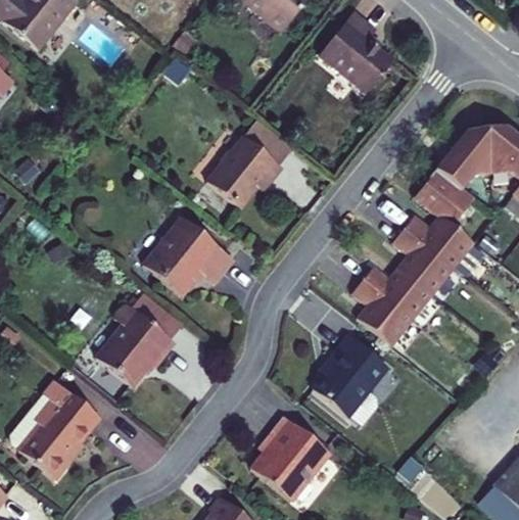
[(0,0),(0,18),(39,51),(78,3),(74,0),(0,0)]
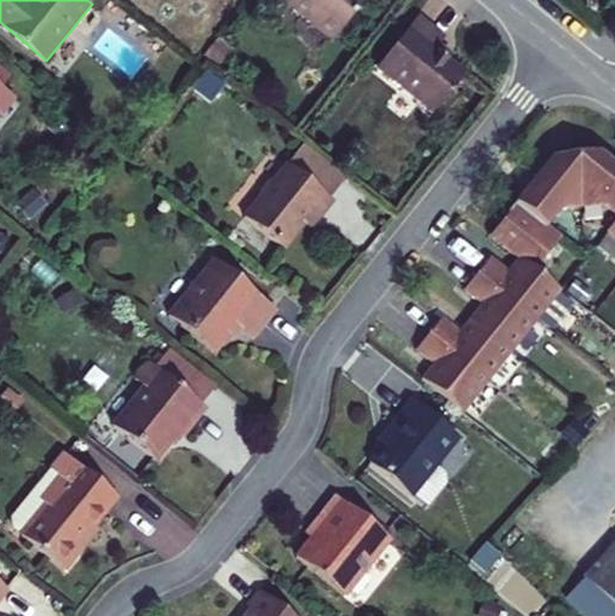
[(287,0),(334,40),(367,0),(287,0)]
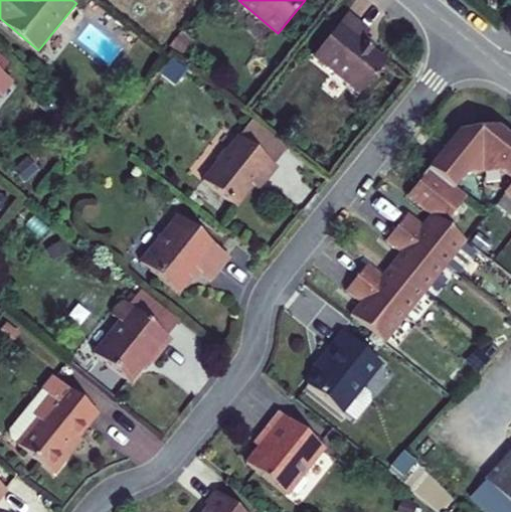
[(348,16),(335,32),(357,49),(355,52),(365,61),(361,67),(375,78),(387,61),(374,51),(363,42),(367,37),(370,34),(348,16)]
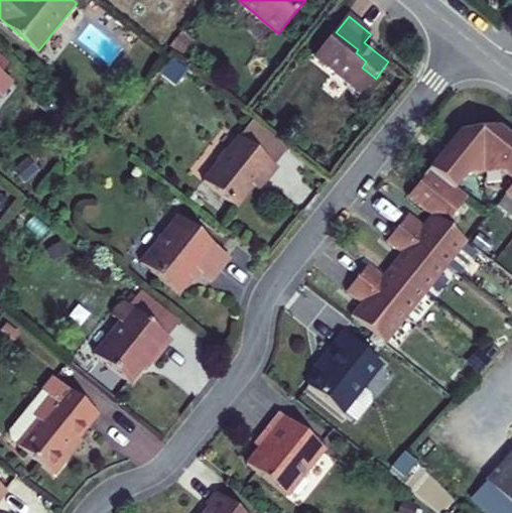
[(376,79),(362,68),(351,58),(356,52),(358,49),(336,32),(303,73),(350,111),(376,79)]
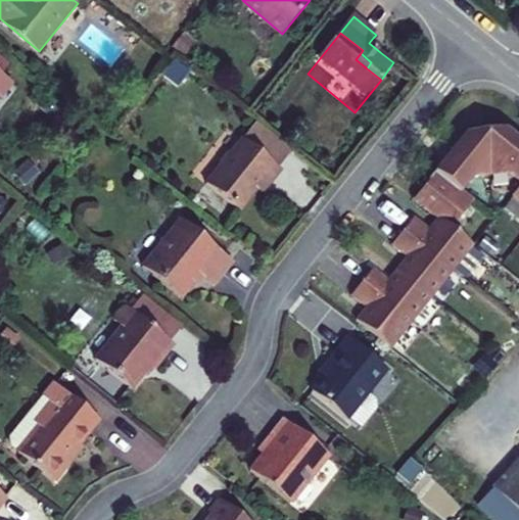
[(384,46),(373,38),(369,43),(380,52),(384,46)]
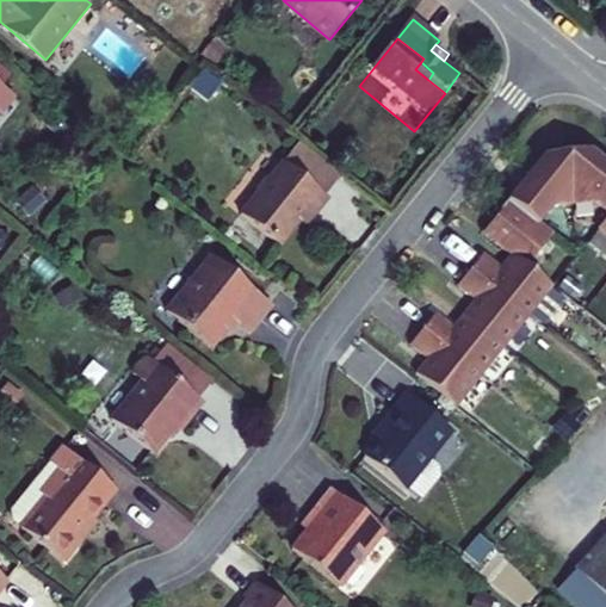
[(415,69),(428,80),(433,73),(421,62),(415,69)]
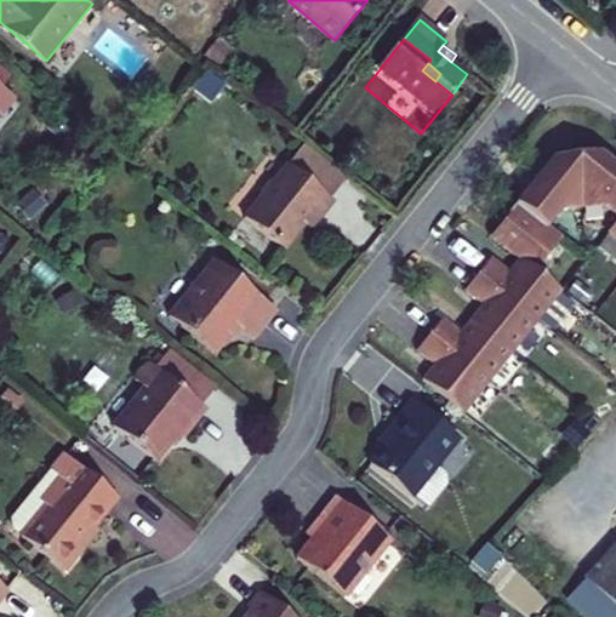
[(0,108),(4,112),(17,96),(0,81),(0,108)]
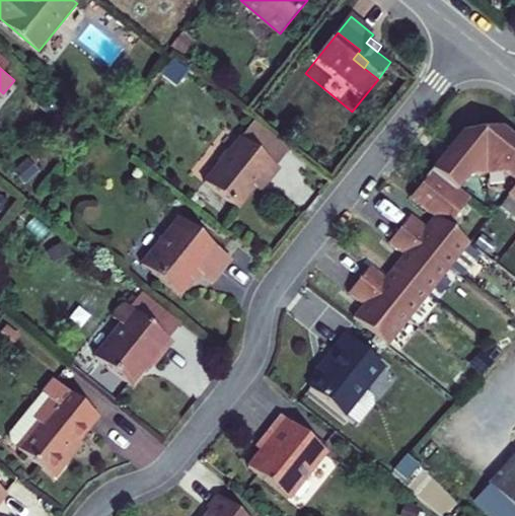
[(256,121),(243,137),(279,166),(292,149),(256,121)]
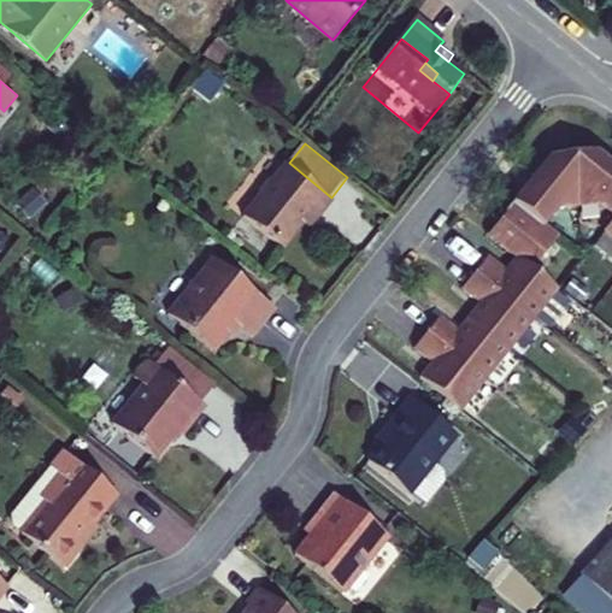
[(433,360),(422,375),(464,408),(559,288),(533,266),(559,235),(545,223),(555,210),(600,202),(611,212),(611,222),(605,230),(611,235),(611,161),(606,158),(589,160),(588,148),(553,154),(554,165),(539,168),(487,233),(516,255),(507,267),(488,254),(463,286),(481,300),(459,328),(440,313),(416,346),(433,360)]
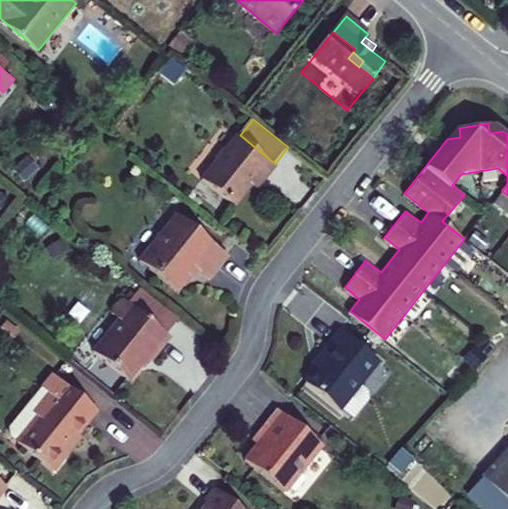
[(489,133),(503,131),(492,123),(488,123),(489,133)]
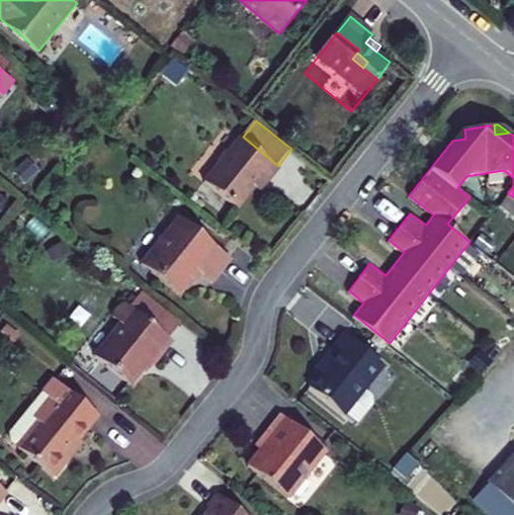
[(460,131),(452,141),(465,139),(464,130),(460,131)]
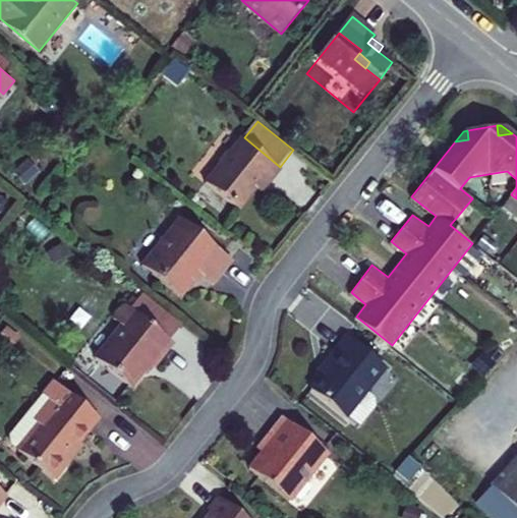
[(272,183),(283,169),(280,167),(244,137),(208,182),(240,210),(266,178),(272,183)]
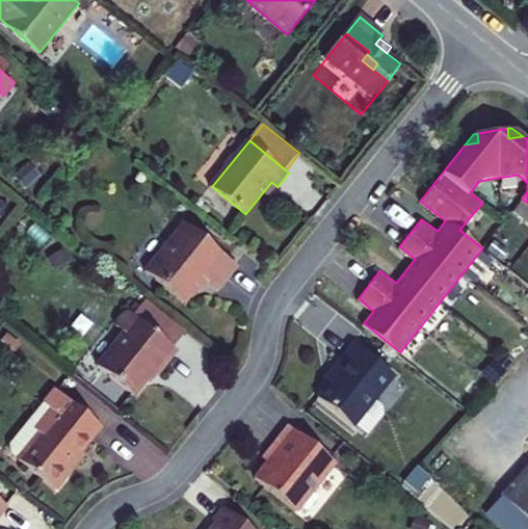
[(219,288),(238,263),(185,221),(146,269),(185,301),(204,276),(219,288)]
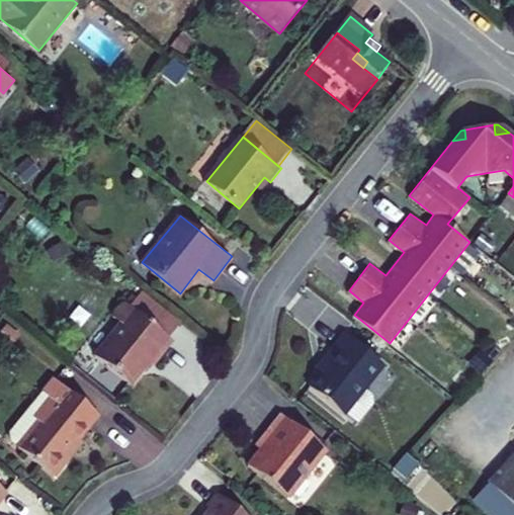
[(170,336),(182,321),(142,288),(130,303),(170,336)]
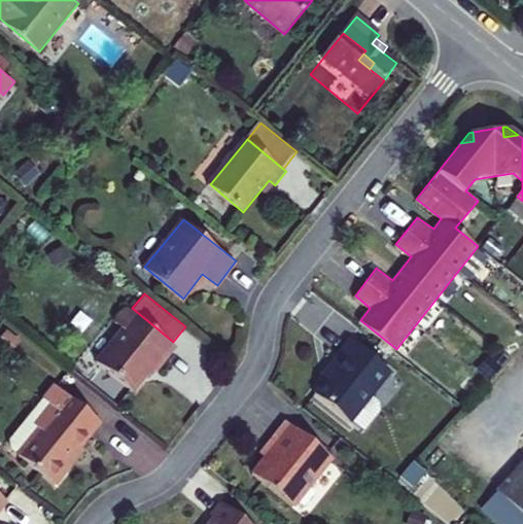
[(177,345),(173,342),(132,308),(129,306),(117,319),(126,326),(98,359),(135,389),(152,369),(157,371),(177,345)]
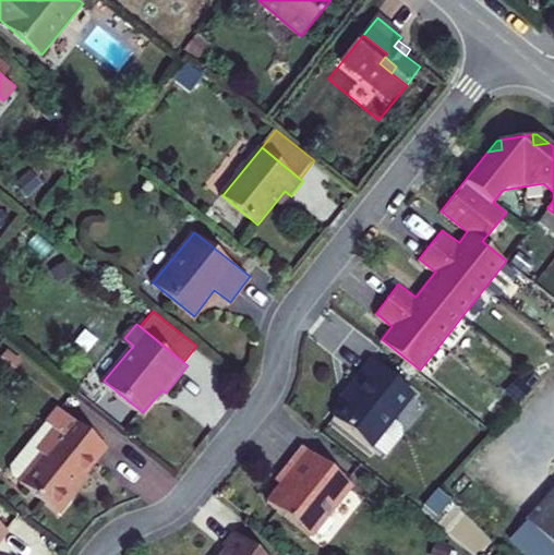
[(364,378),(346,401),(334,415),(372,447),(414,393),(372,358),(359,374),(364,378)]
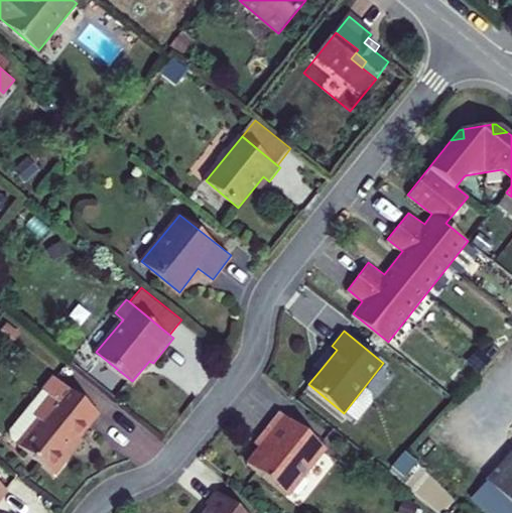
[(314,367),(320,371),(337,350),(332,346),(314,367)]
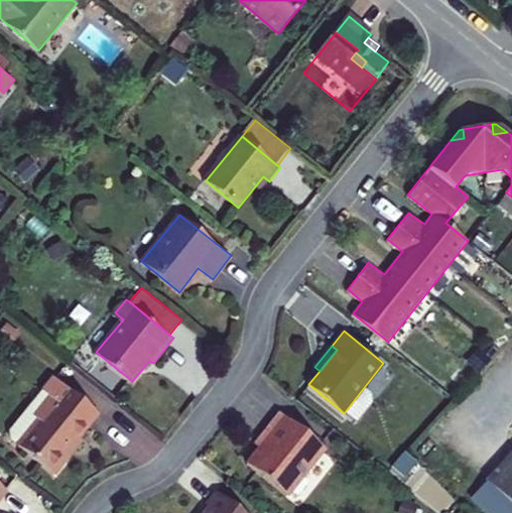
[(55,474),(71,455),(67,452),(80,434),(100,411),(56,377),(45,391),(52,396),(36,415),(40,419),(20,444),(55,474)]
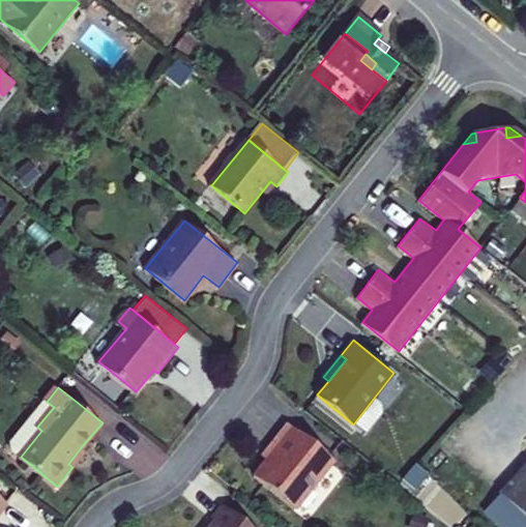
[(282,443),(274,452),(260,469),(301,502),(334,461),(288,426),(276,440),(282,443)]
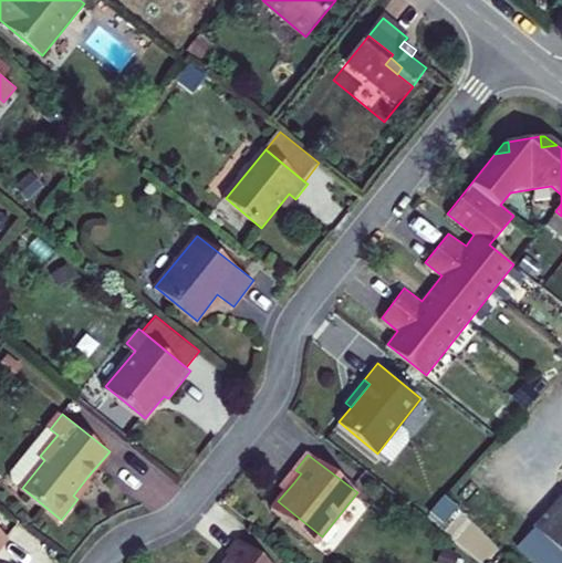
[(288,480),(293,483),(301,473),(295,470),(288,480)]
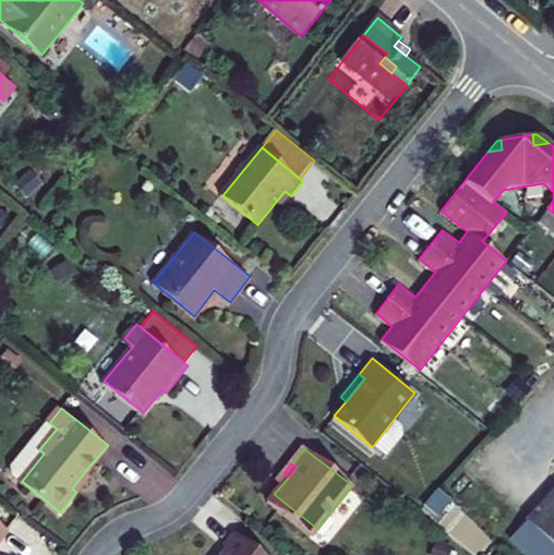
[(72,489),(76,492),(91,474),(86,470),(72,489)]
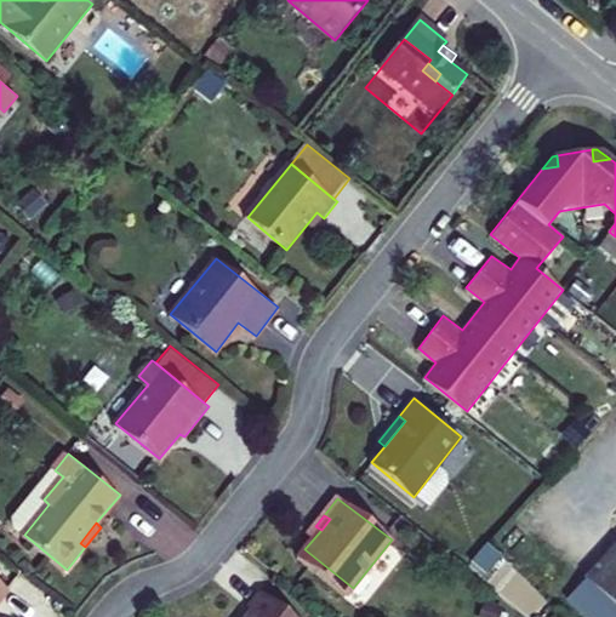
[(615,546),(568,599),(587,616),(615,616),(615,546)]
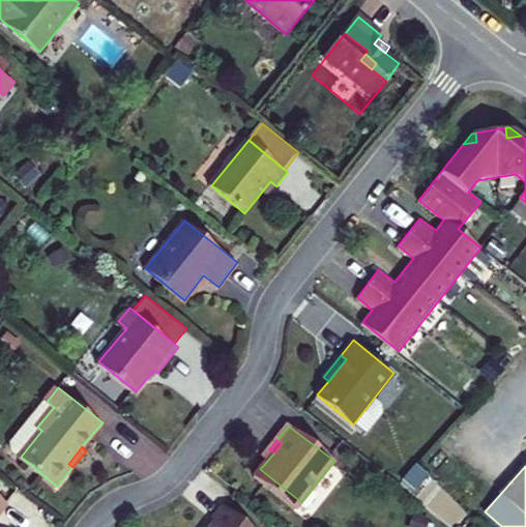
[(252,526),(224,504),(214,516),(221,523),(217,526),(252,526)]
